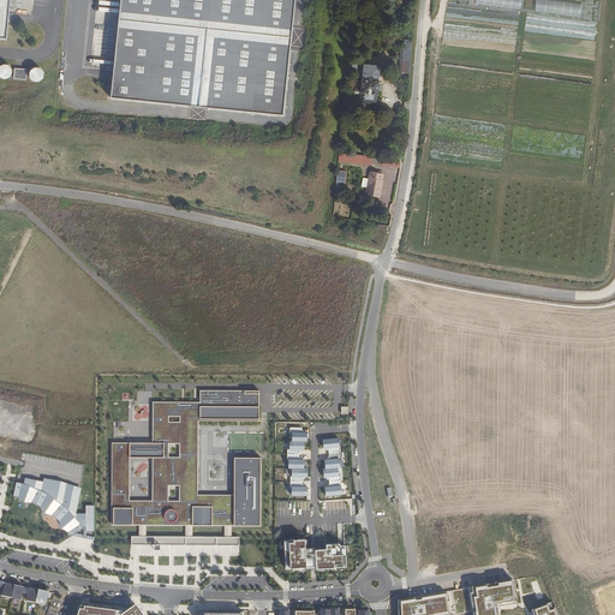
[(0,0),(0,39),(6,40),(10,0),(0,0)]
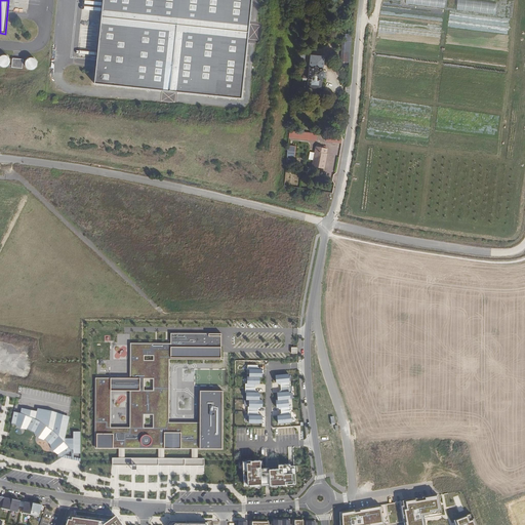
[(97,0),(89,83),(241,98),(251,0),(97,0)]
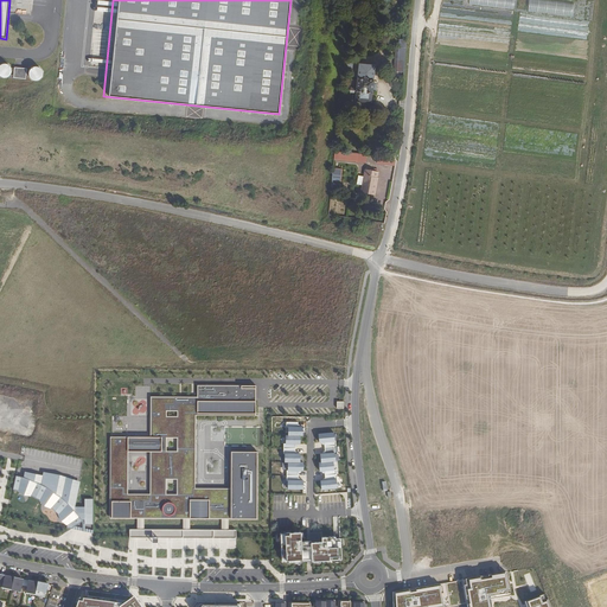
[(515,0),(468,0),(470,4),(513,10),(515,0)]
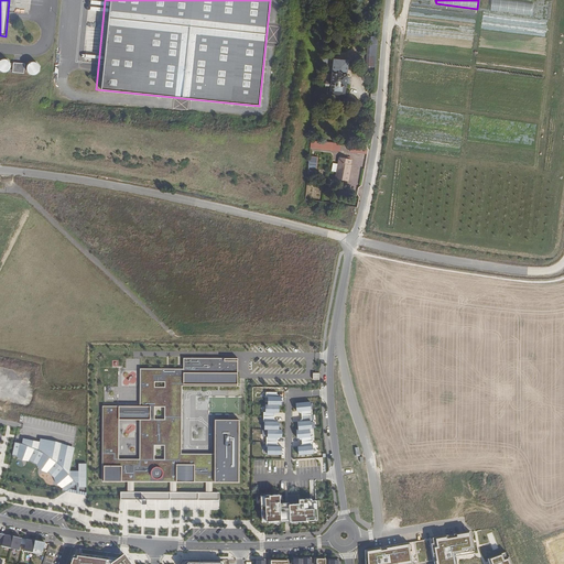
[(513,0),(491,0),(491,10),(532,15),(533,2),(513,0)]
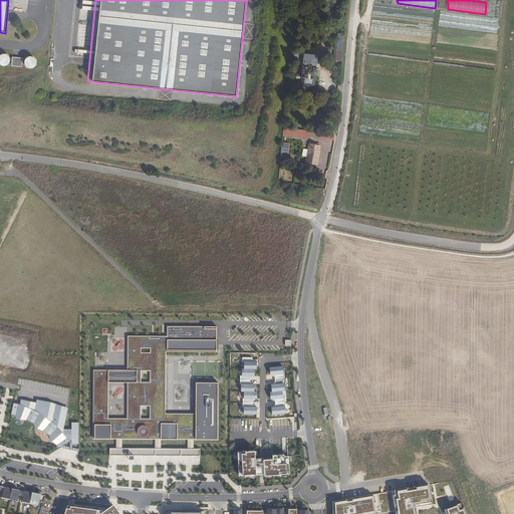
[(335,40),(333,60),(341,61),(343,45),(343,40),(335,40)]
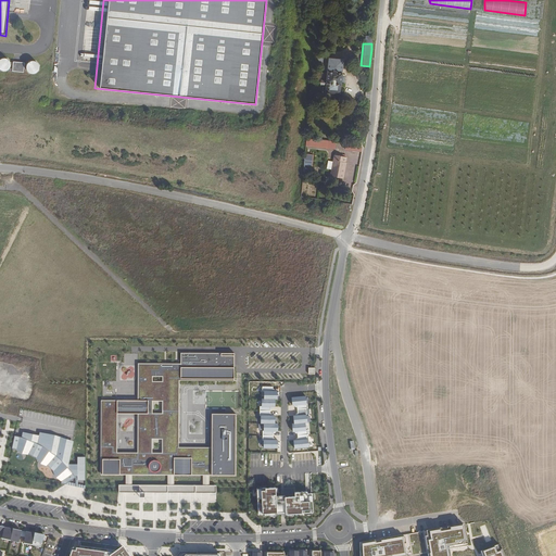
[(0,70),(9,71),(10,59),(0,58),(0,70)]
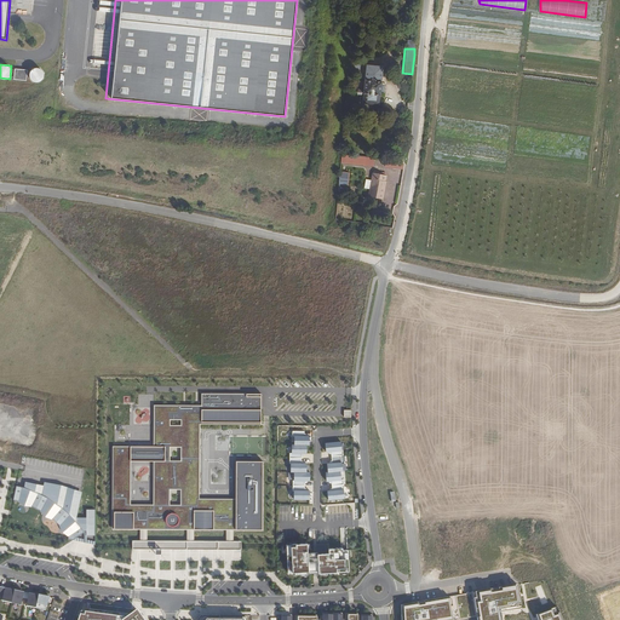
[(380,96),(383,82),(384,65),(367,64),(366,80),(363,93),(380,96)]
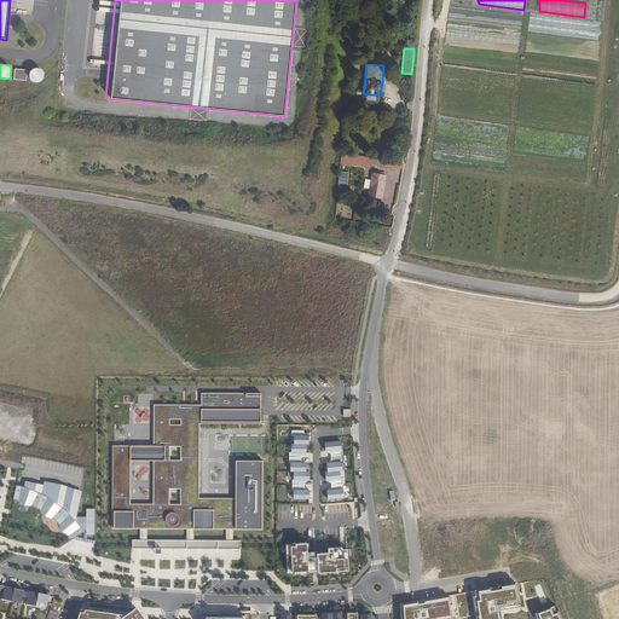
[(27,71),(15,70),(13,81),(25,82),(27,71)]
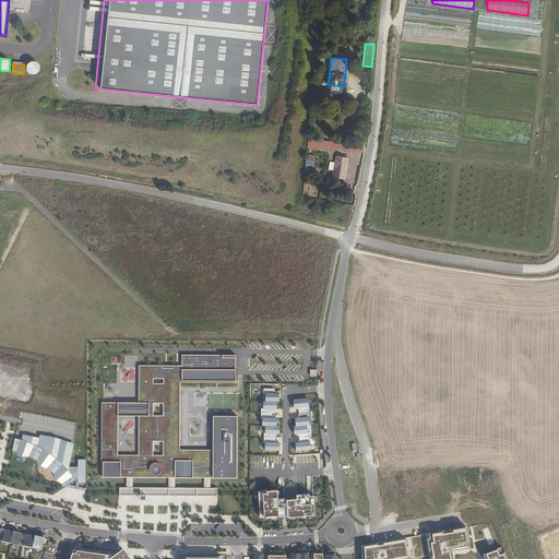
[(342,95),(343,86),(328,84),(326,94),(342,95)]
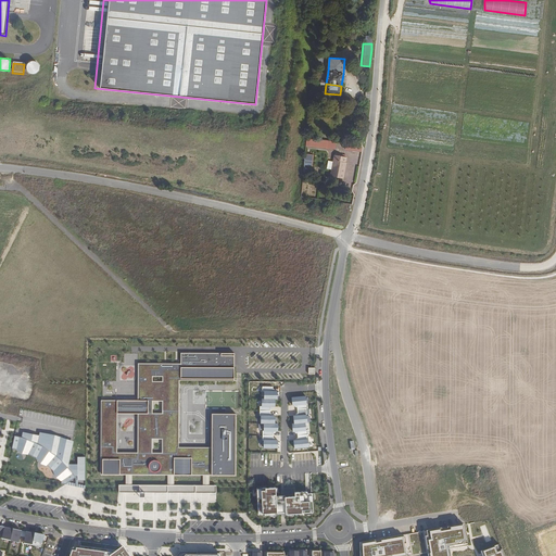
[(172,97),(171,108),(186,108),(187,98),(172,97)]
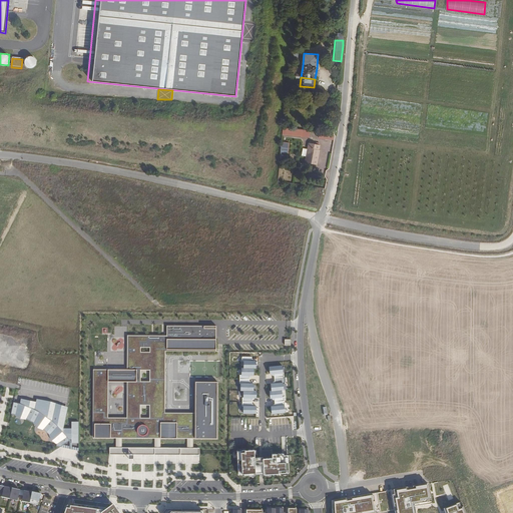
[(282,134),(300,136),(301,130),(282,128),(282,134)]
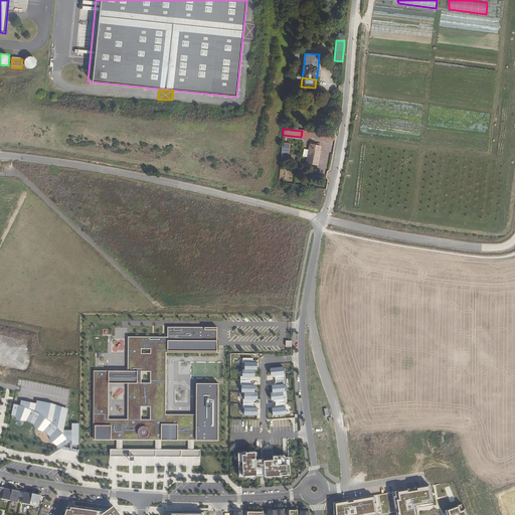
[(282,143),(282,157),(289,157),(290,143),(282,143)]
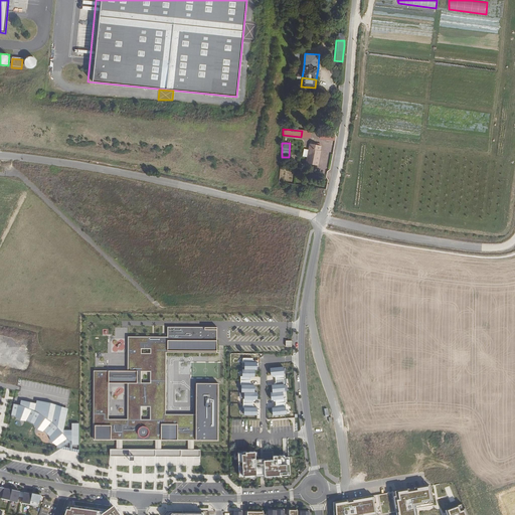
[(310,144),(306,163),(318,166),(321,151),(320,151),(321,146),(310,144)]
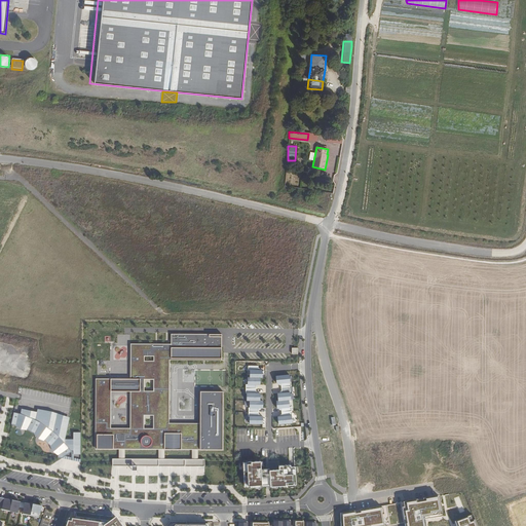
[(158,450),(164,450),(192,450),(197,450),(223,450),(223,391),(200,391),(200,422),(168,422),(170,360),(221,360),(222,335),(171,334),(171,344),(130,344),(130,378),(96,378),(95,449),(119,449),(124,449),(158,450)]
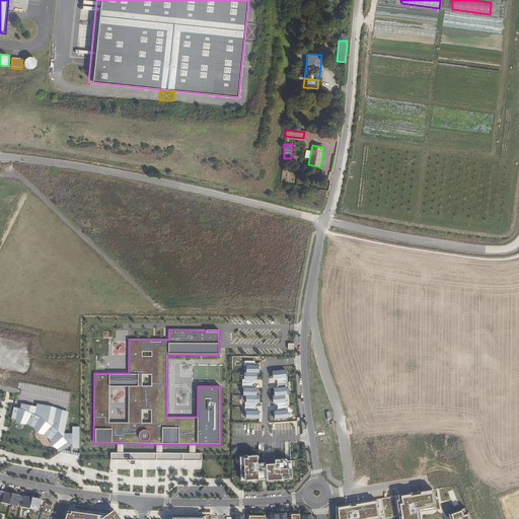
[(245,365),(245,372),(256,372),(258,372),(258,365),(254,365),(254,361),(244,361),(244,365),(245,365)]
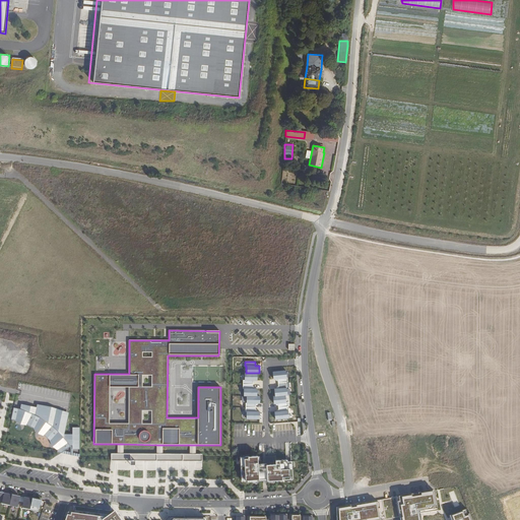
[(277,379),(278,383),(286,382),(287,382),(287,378),(286,378),(285,371),(273,372),(273,379),(277,379)]
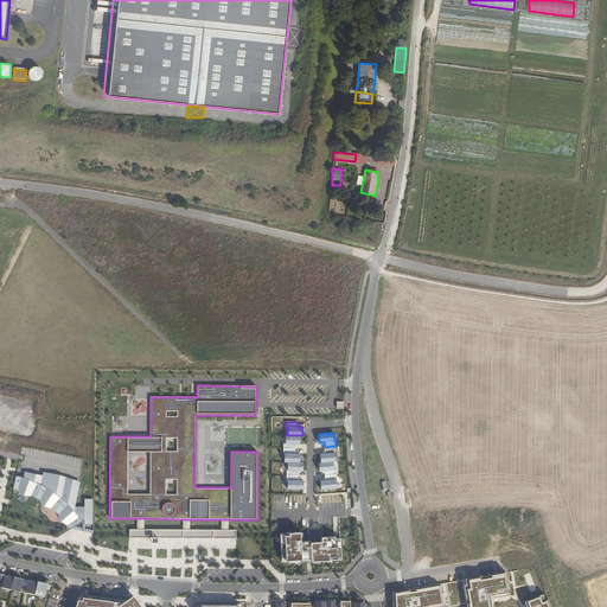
[(283,443),(283,449),(295,449),(295,445),(300,445),(300,435),(287,435),(285,435),(285,443),(283,443)]
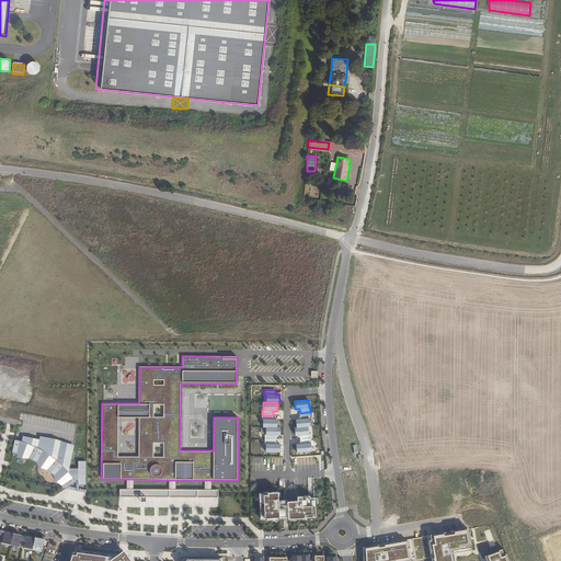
[(310,426),(309,412),(300,413),(300,420),(296,420),(297,427),(308,426),(310,426)]
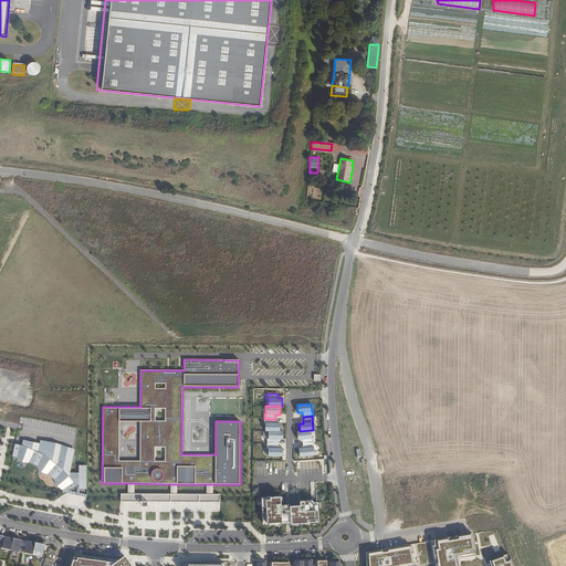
[(269,423),(269,431),(280,431),(280,423),(275,423),(275,419),(264,419),(264,423),(269,423)]
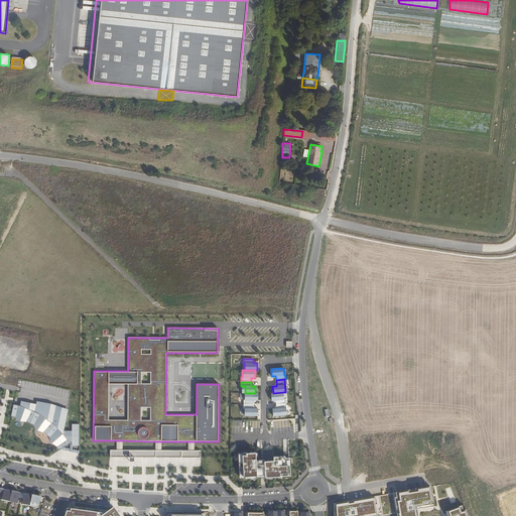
[(276,400),(276,404),(286,403),(285,399),(284,399),(283,392),(273,393),(271,393),(272,401),(276,400)]
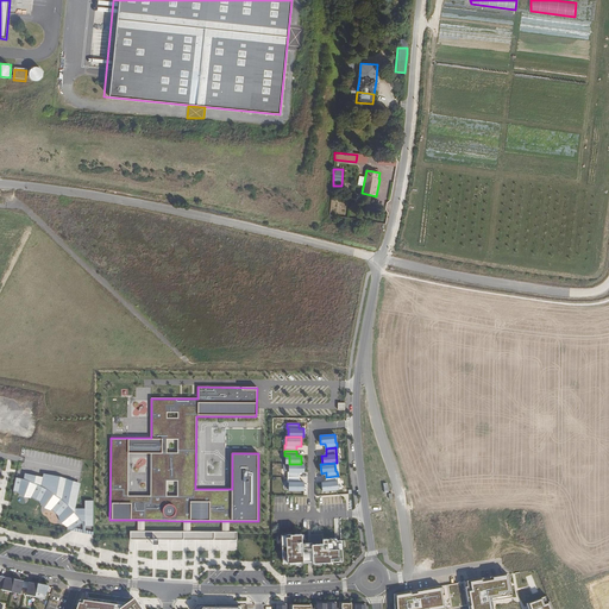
[(288,472),(288,477),(299,477),(299,472),(305,472),(305,464),(301,464),(289,464),(289,472),(288,472)]
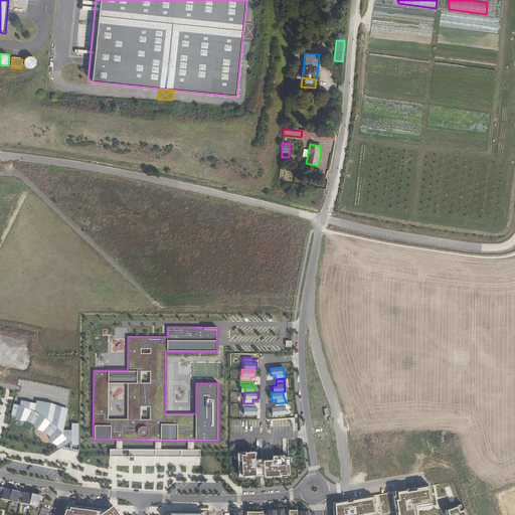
[(62,434),(67,410),(53,407),(53,404),(46,402),(45,405),(40,404),(40,401),(36,400),(36,403),(21,400),(20,405),(13,403),(11,415),(17,417),(26,420),(33,424),(43,432),(49,437),(56,446),(56,448),(60,448),(69,443),(69,441),(71,441),(71,445),(78,445),(79,423),(72,423),(72,427),(62,434)]
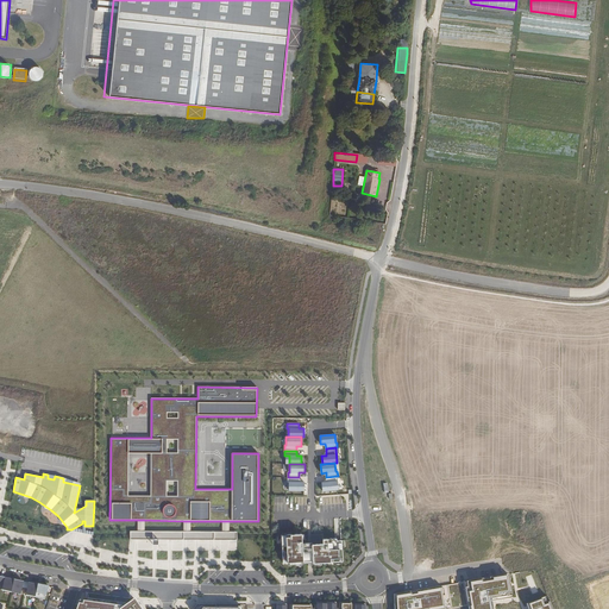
[(338,482),(338,476),(326,477),(327,482),(322,483),(322,491),(338,490),(338,482)]
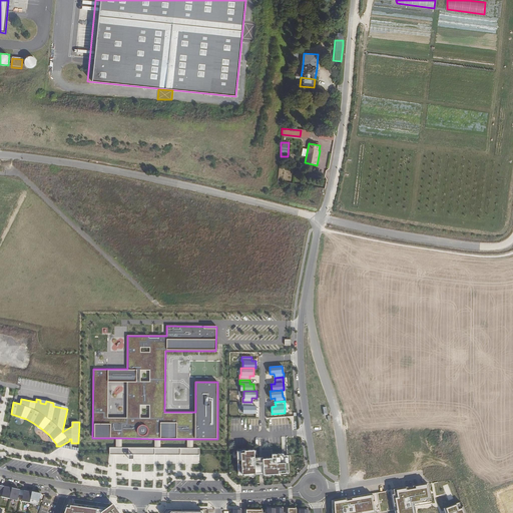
[(251,406),(251,402),(242,402),(242,406),(243,406),(243,414),(255,414),(255,406),(251,406)]
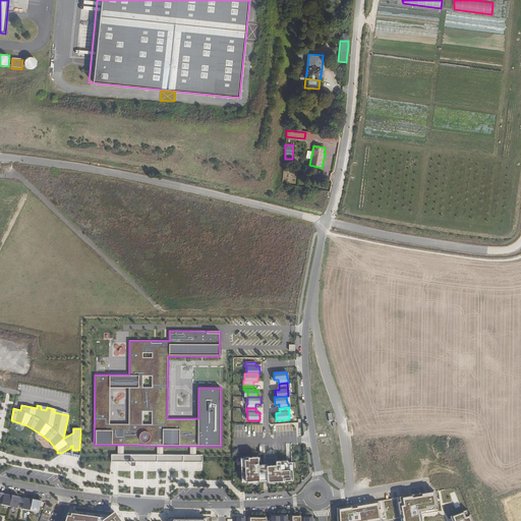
[(157,455),(123,455),(123,445),(118,445),(117,455),(111,455),(111,458),(111,462),(203,462),(203,459),(203,455),(195,455),(195,446),(190,446),(190,455),(163,455),(163,446),(157,446),(157,455)]
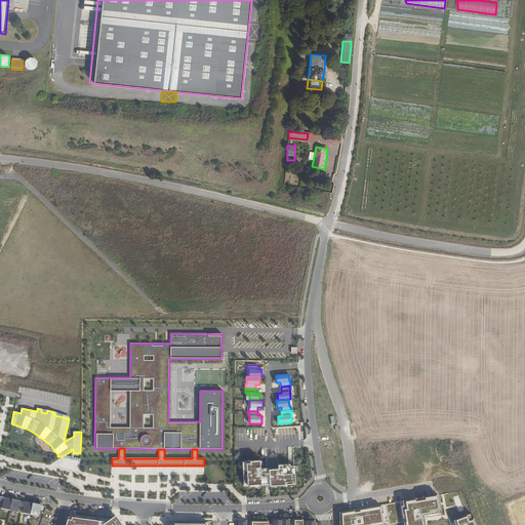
[(249,486),(295,484),(294,466),(290,466),(290,463),(278,465),(278,469),(269,469),(269,468),(260,469),(259,460),(242,461),(244,485),(249,485),(249,486)]
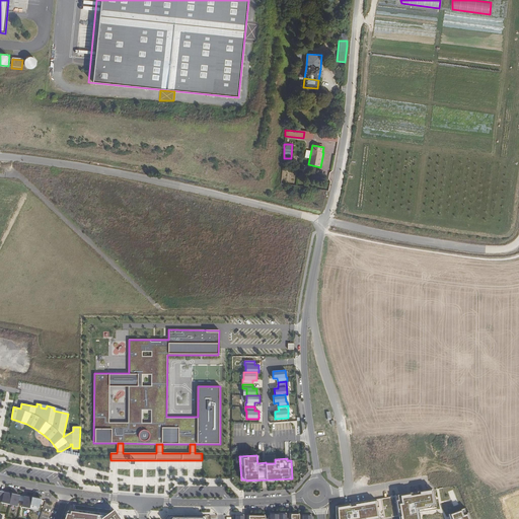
[(396,463),(381,464),(381,472),(397,470),(396,463)]
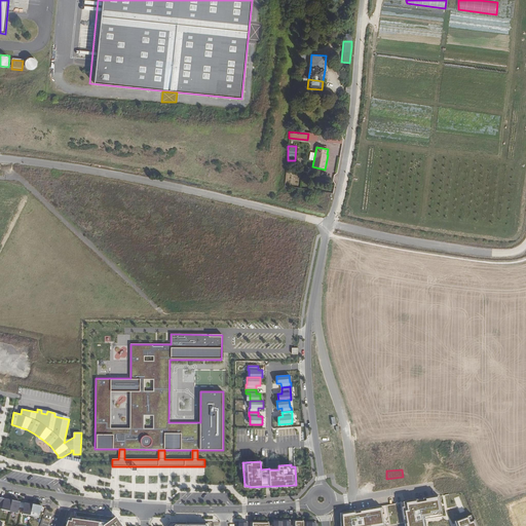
[(439,496),(340,514),(340,525),(387,525),(404,523),(404,525),(425,525),(424,520),(443,517),(439,496)]
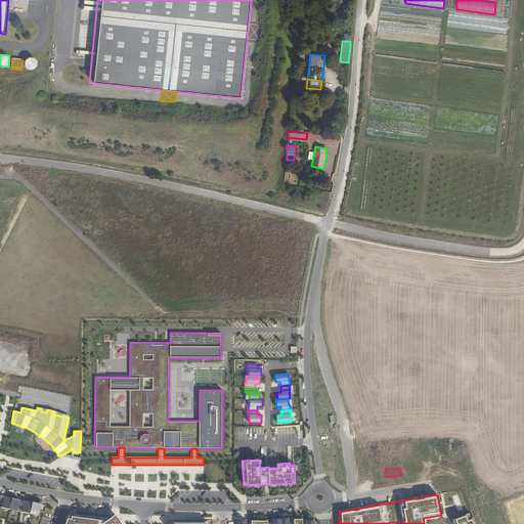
[(17,512),(20,500),(0,495),(0,505),(2,506),(1,508),(17,512)]
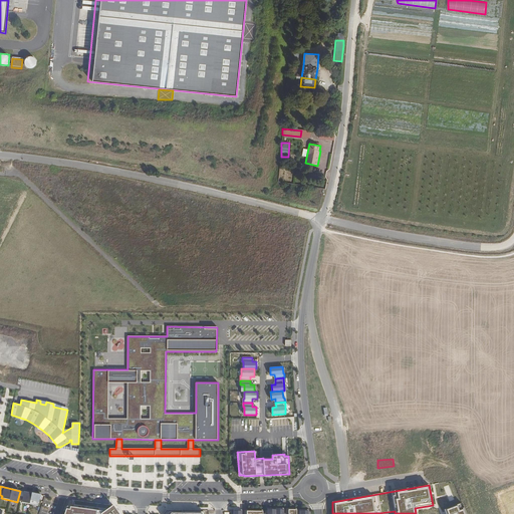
[(37,506),(41,495),(24,492),(22,503),(37,506)]
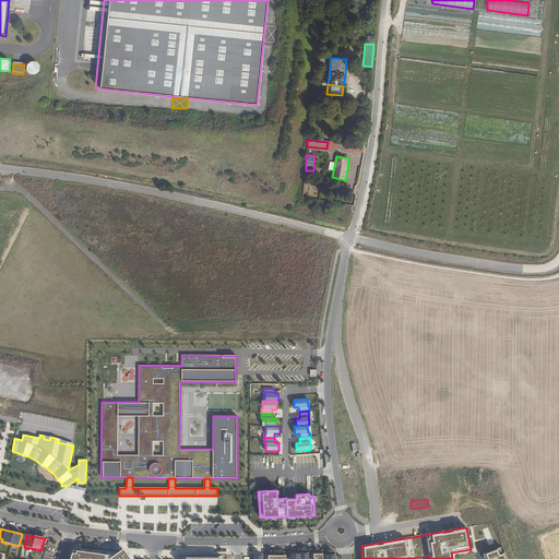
[(506,558),(502,547),(484,555),(485,558),(506,558)]
